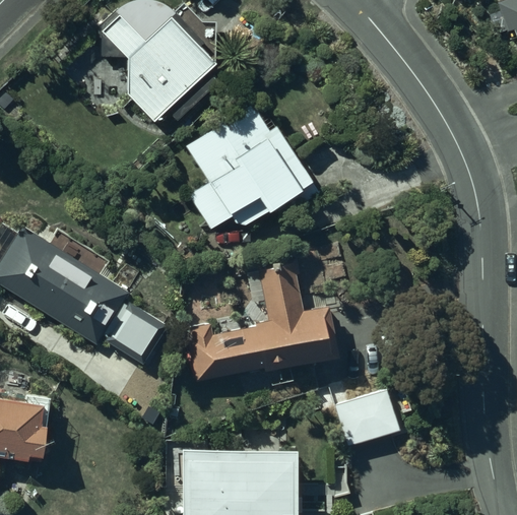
[(217,80),(208,71),(214,65),(197,47),(202,43),(173,12),(168,7),(162,2),(157,0),(132,0),(129,1),(122,6),(100,28),(129,59),(129,95),(154,122),(168,110),(177,119),(217,80)]
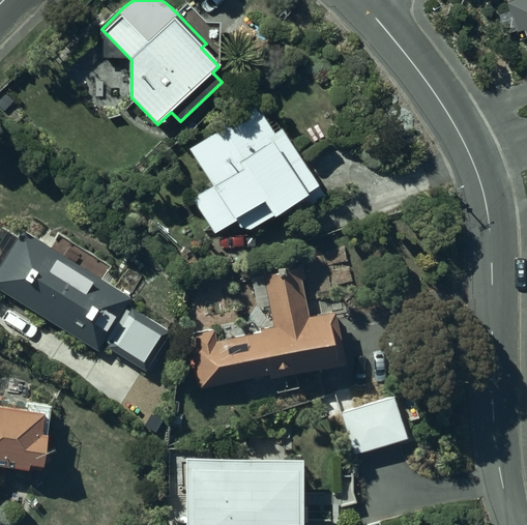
[(510,0),(526,45),(526,0),(510,0)]
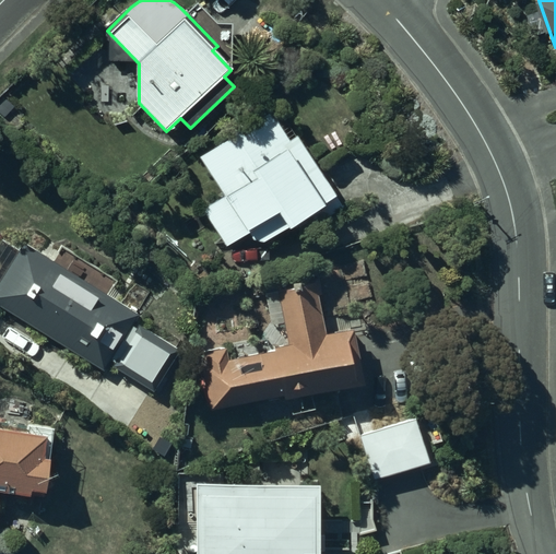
[(258,247),(336,198),(281,109),(202,160),(258,247)]
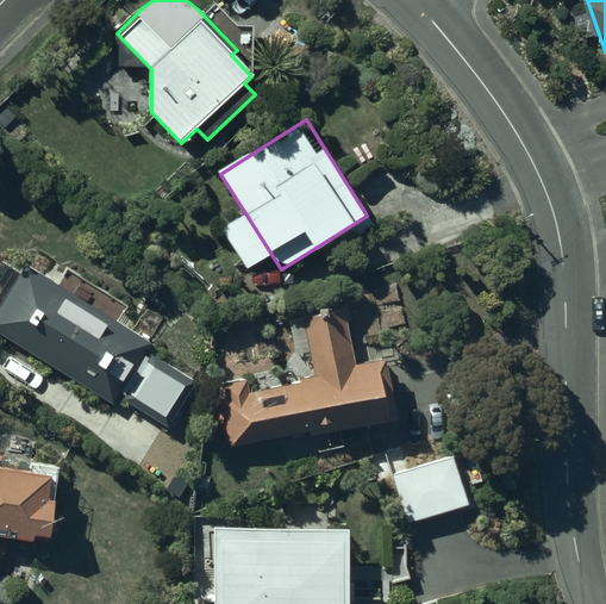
[(0,316),(0,332),(114,403),(152,342),(31,267),(0,316)]
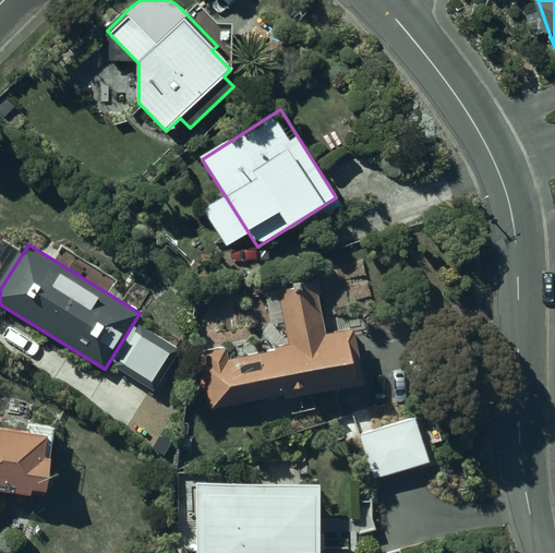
[(273,323),(287,321),(292,345),(225,357),(224,348),(206,351),(207,360),(202,361),(212,411),(365,382),(356,333),(326,338),(322,314),(326,313),(320,277),(266,288),(273,323)]
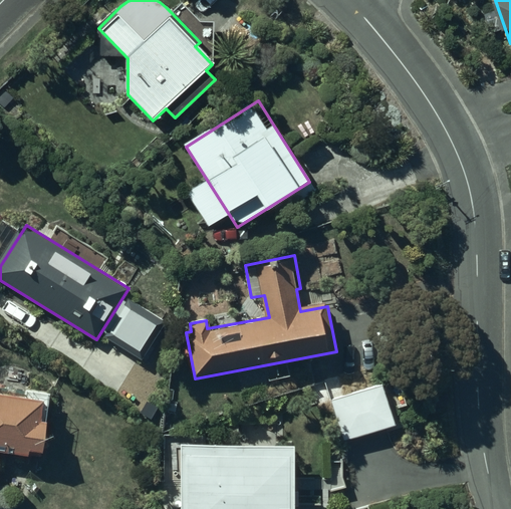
[(130,297),(106,337),(145,359),(168,319),(130,297)]
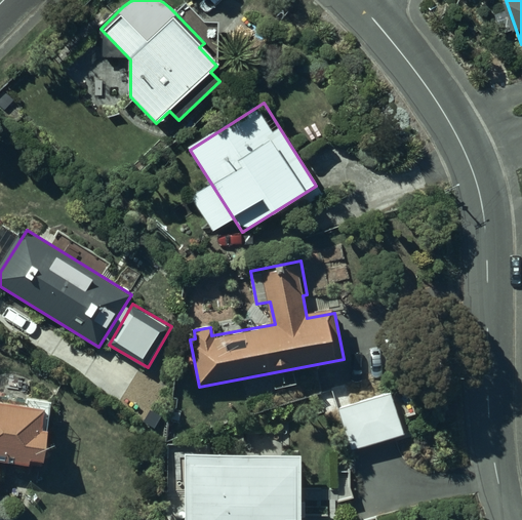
[(393,391),(340,405),(353,449),(405,435),(393,391)]
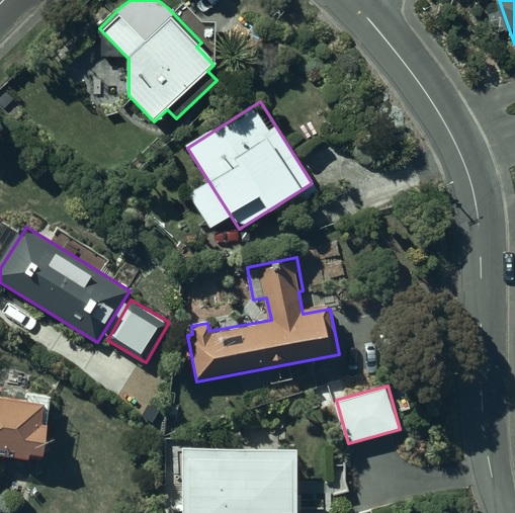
[(31,460),(32,454),(45,455),(49,426),(43,426),(46,406),(39,405),(0,399),(0,471),(2,456),(31,460)]
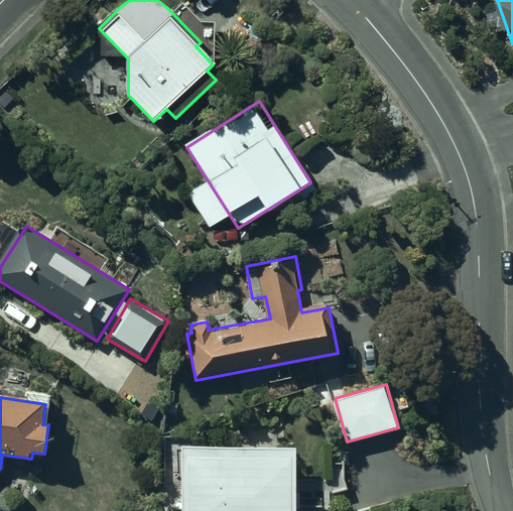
[(294,510),(295,449),(182,448),(180,510),(294,510)]
